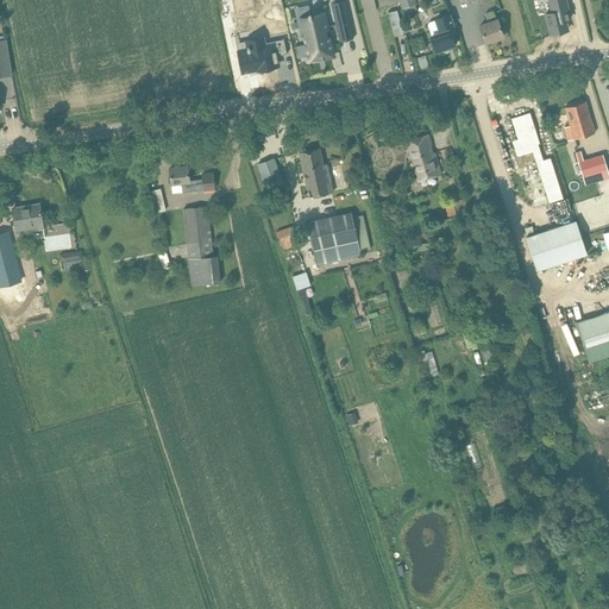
[(278,0),(261,0),(267,24),(283,20),(278,0)]
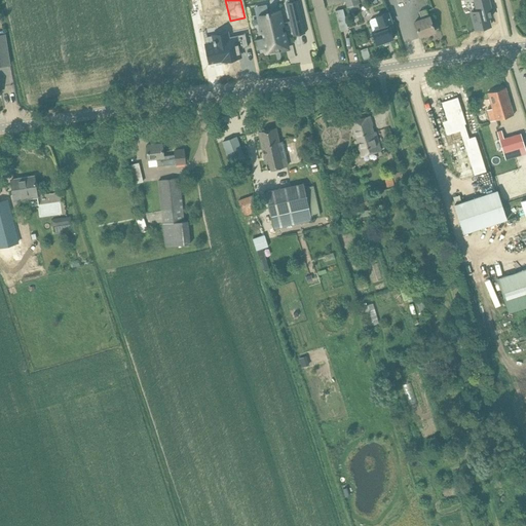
[(359,3),(360,3),(359,0),(342,0),(343,2),(345,1),(347,7),(348,6),(350,11),(360,8),(359,3)]
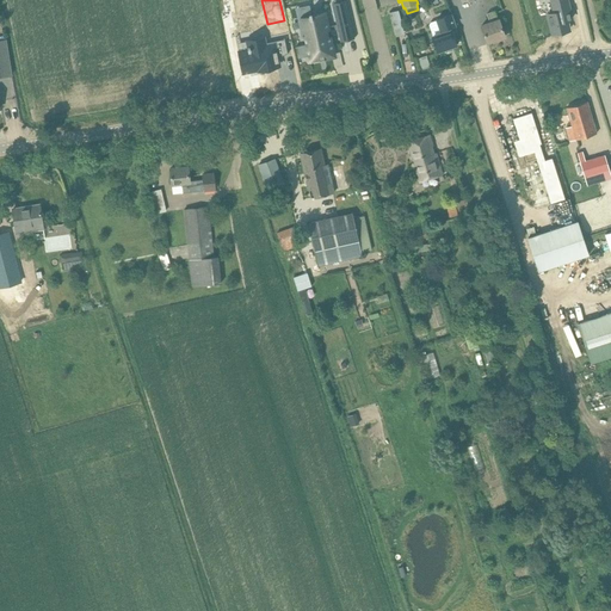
[(553,0),(555,7),(548,8),(553,30),(573,24),(572,16),(575,16),(571,0),(553,0)]
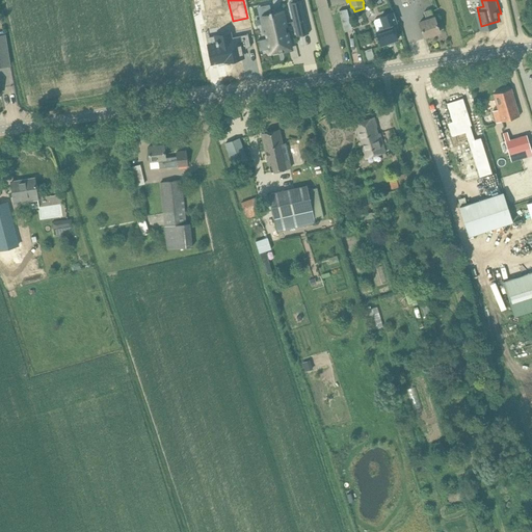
[(302,6),(290,8),(296,33),(307,30),(308,30),(304,17),(302,6)]
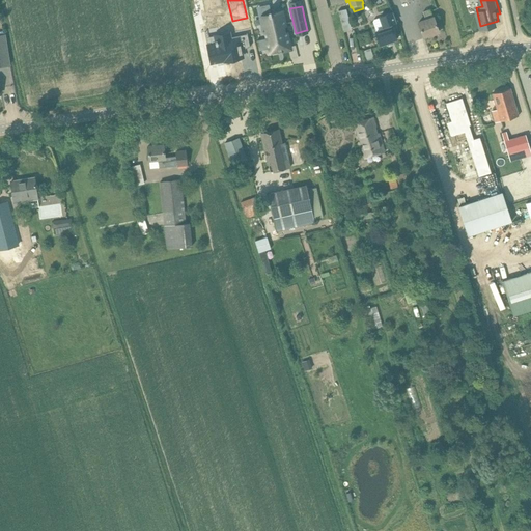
[(342,9),(338,10),(341,24),(350,22),(345,8),(342,9)]
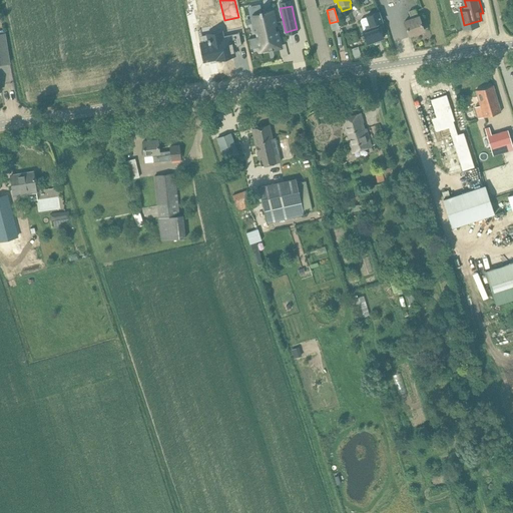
[(424,30),(420,21),(416,8),(408,10),(412,20),(405,23),(409,35),(424,30)]
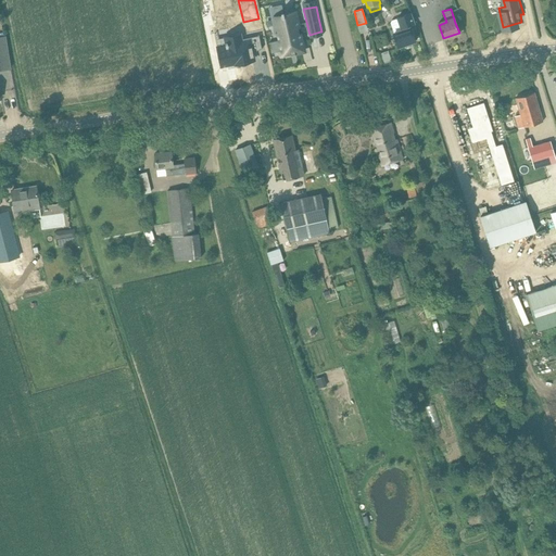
[(281,14),(274,15),(276,26),(277,33),(276,33),(278,40),(280,51),(281,57),(290,54),(291,55),(291,54),(294,53),(294,54),(295,54),(295,53),(302,51),(304,51),(300,34),(298,34),(297,27),(299,27),(294,11),(283,13),(283,11),(281,11),(281,14)]
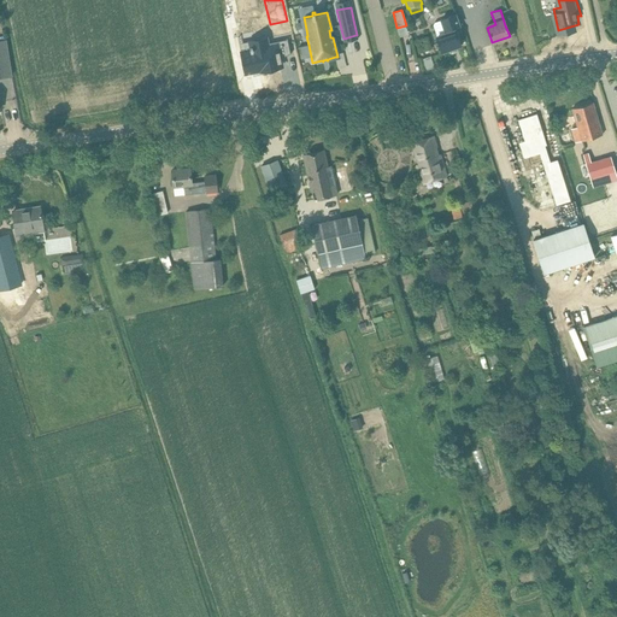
[(451,46),(459,42),(457,34),(454,28),(459,25),(456,15),(434,22),(433,25),(436,36),(442,52),(452,47),(451,46)]
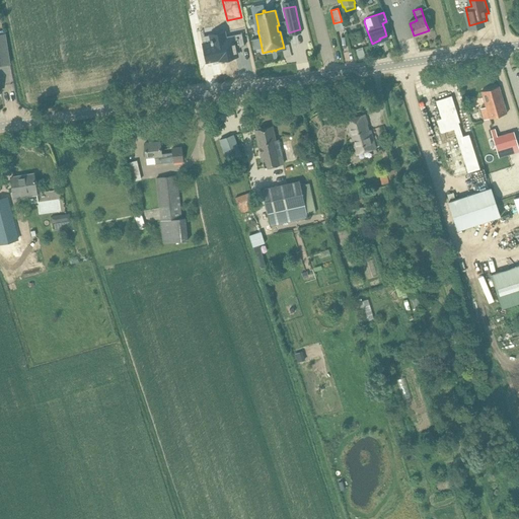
[(212,41),(203,43),(207,63),(220,60),(220,61),(240,57),(238,48),(246,46),(243,33),(228,36),(226,30),(210,33),(212,41)]
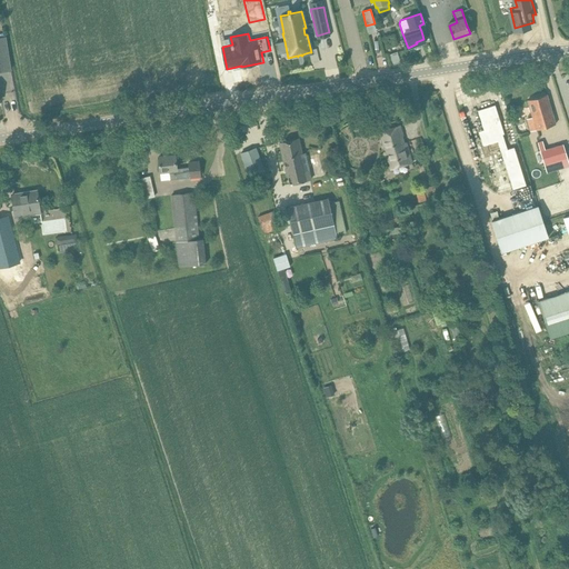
[(6,37),(0,37),(0,71),(10,70),(6,37)]
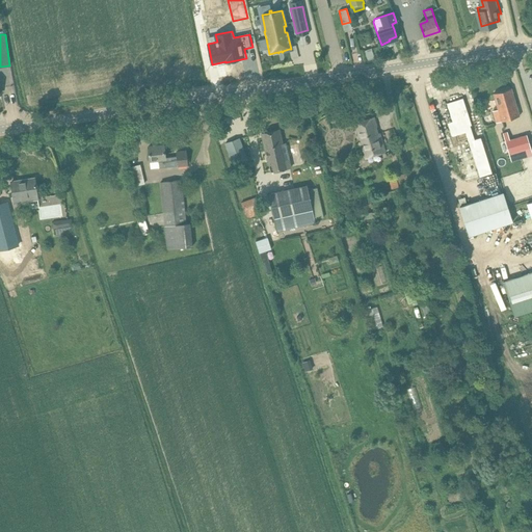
[(496,123),(509,118),(520,116),(511,88),(493,94),(498,110),(493,111),(496,123)]
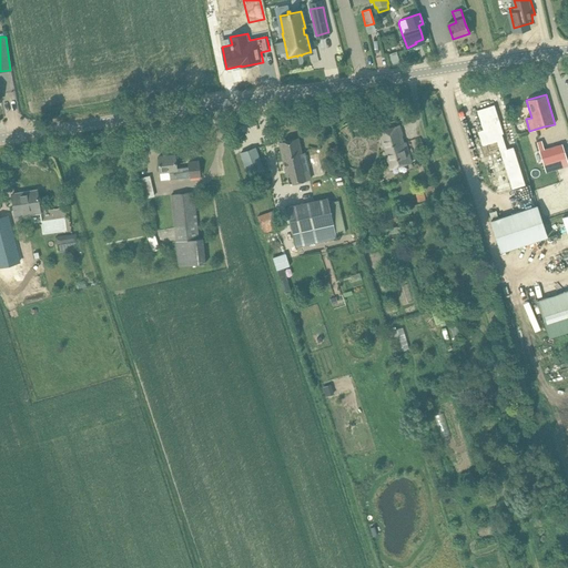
[(503,139),(494,109),(476,114),(485,144),(494,142),(509,188),(524,183),(513,151),(506,153),(501,140),(503,139)]
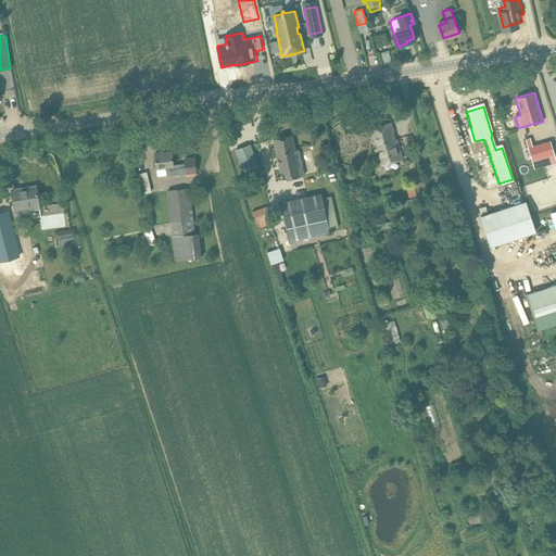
[(403,159),(401,150),(397,139),(394,139),(392,133),(393,131),(391,123),(370,129),(374,139),(382,165),(403,159)]
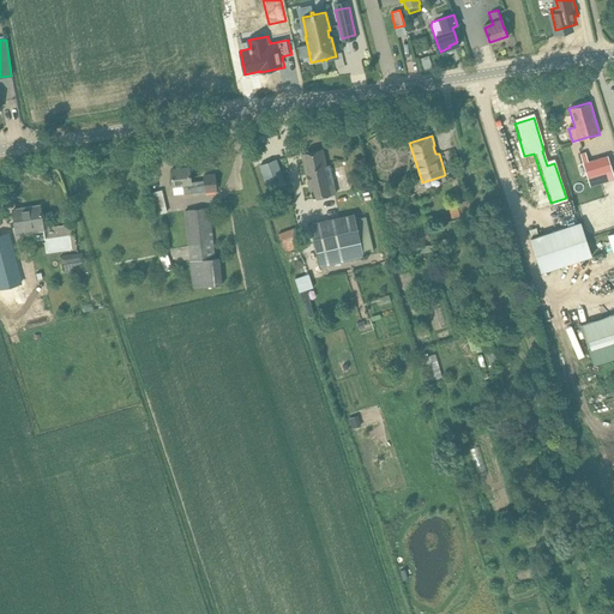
[(336,193),(331,178),(329,166),(325,167),(321,150),(302,154),(312,199),(336,193)]
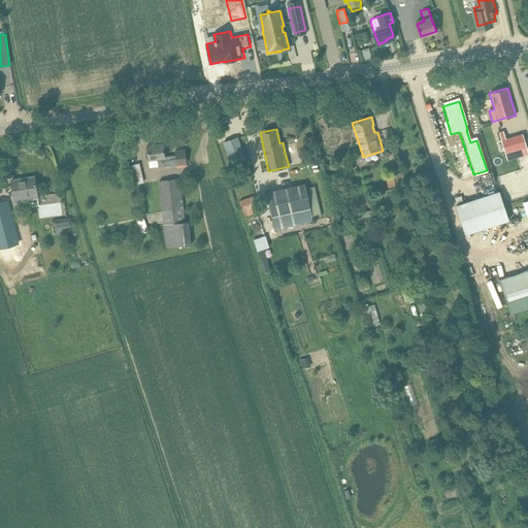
[(526,149),(526,146),(522,134),(501,139),(505,154),(510,153),(512,156),(525,153),(524,149),(526,149)]
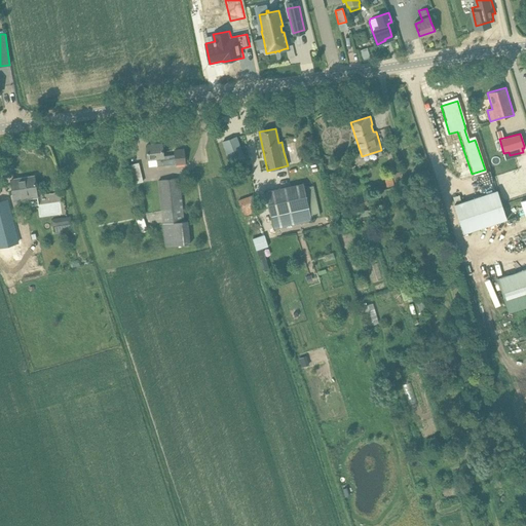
[(246,162),(239,146),(235,137),(223,142),(232,167),(246,162)]
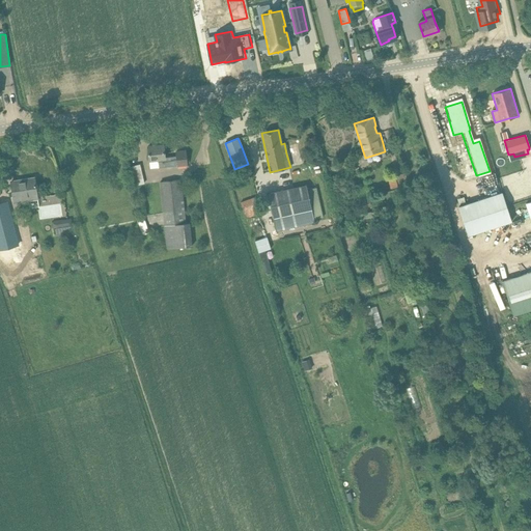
[(147,146),(149,161),(158,160),(159,167),(176,166),(176,167),(187,166),(186,150),(176,151),(176,156),(165,158),(163,144),(147,146)]
